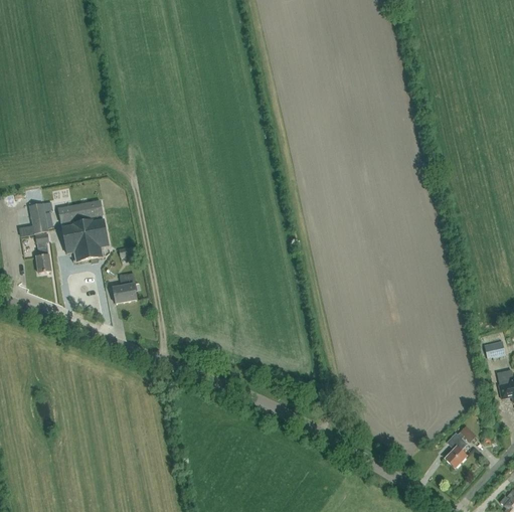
[(100,199),(57,207),(62,233),(61,233),(62,234),(64,240),(63,240),(63,241),(64,241),(66,252),(73,250),(74,260),(72,260),(72,261),(105,254),(105,253),(102,254),(101,245),(108,244),(106,233),(107,233),(107,232),(106,232),(105,226),(106,226),(105,225),(103,219),(102,214),(100,199)]
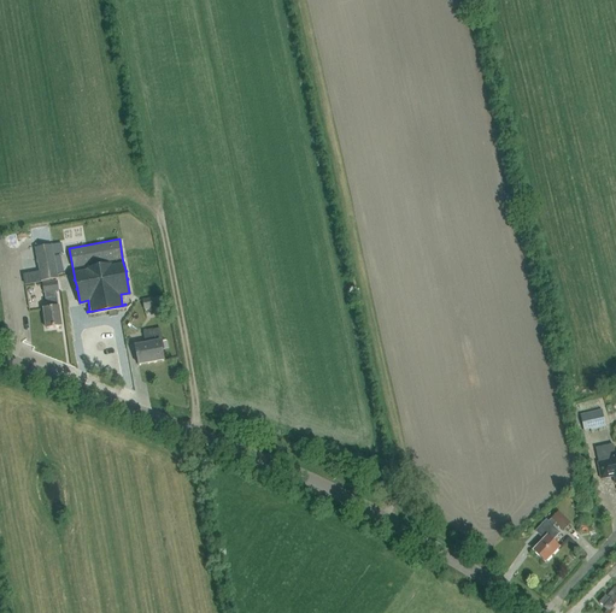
[(62,251),(60,241),(51,242),(53,252),(62,251)]
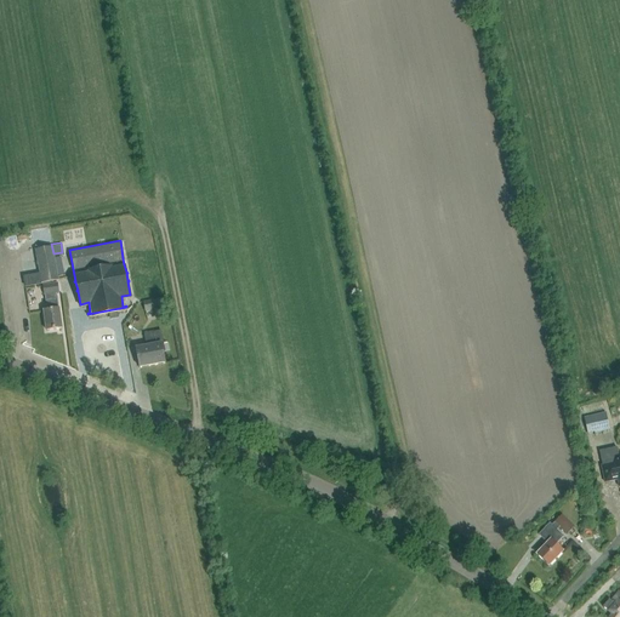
[(41,280),(57,278),(53,253),(51,244),(35,247),(41,280)]
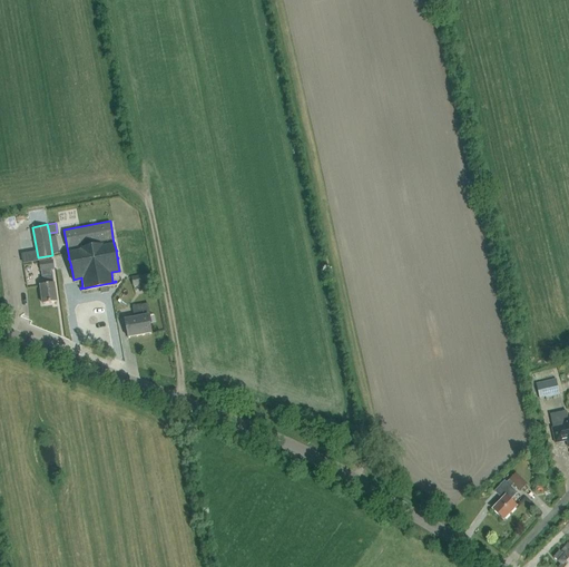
[(38,260),(40,269),(40,267),(50,266),(52,266),(51,257),(38,260)]
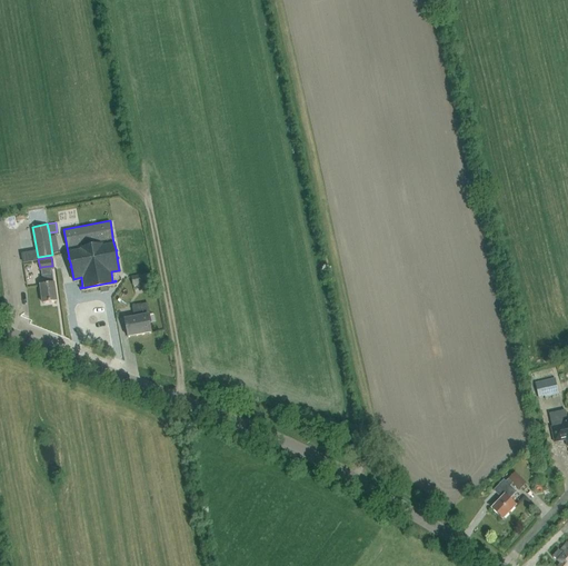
[(52,280),(50,266),(40,267),(42,281),(39,283),(41,300),(56,298),(53,280),(52,280)]
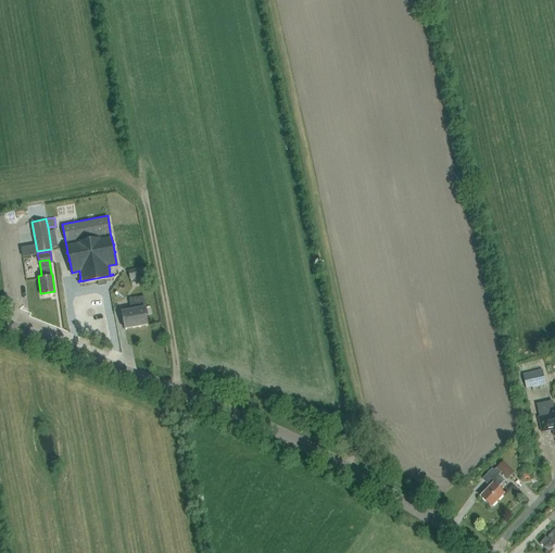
[(148,273),(146,265),(128,268),(129,277),(148,273)]
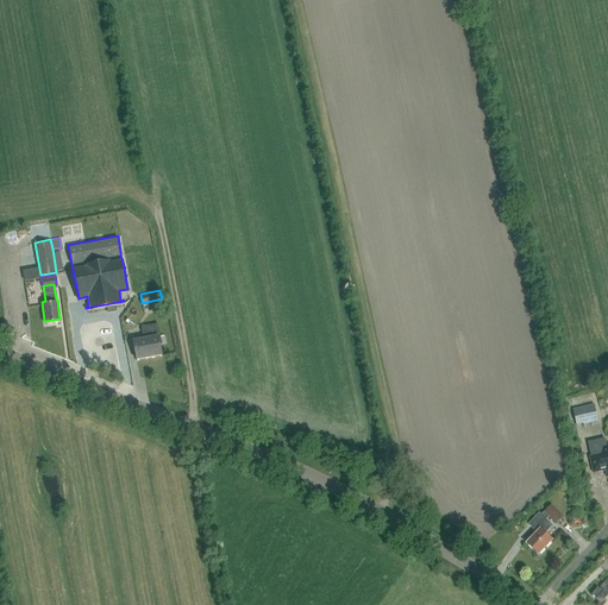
[(140,325),(143,336),(132,339),(136,358),(161,353),(158,341),(161,341),(157,321),(140,325)]
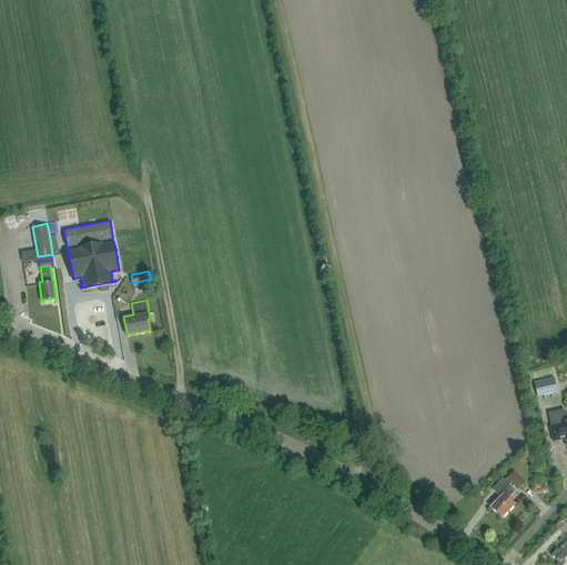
[(536,394),(556,390),(553,375),(533,380),(536,394)]
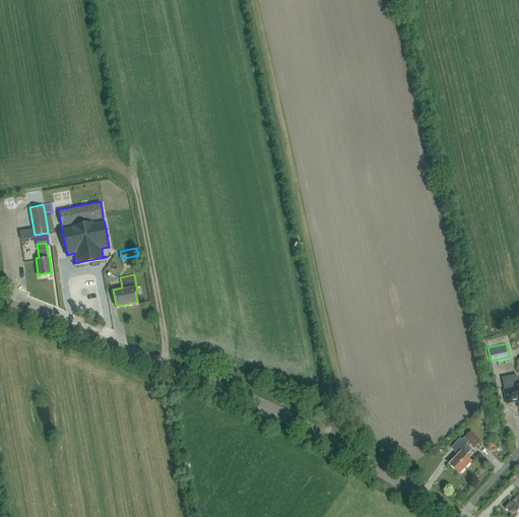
[(518,383),(518,384),(515,373),(501,376),(504,388),(502,388),(505,401),(516,399),(517,405),(518,404),(518,383)]
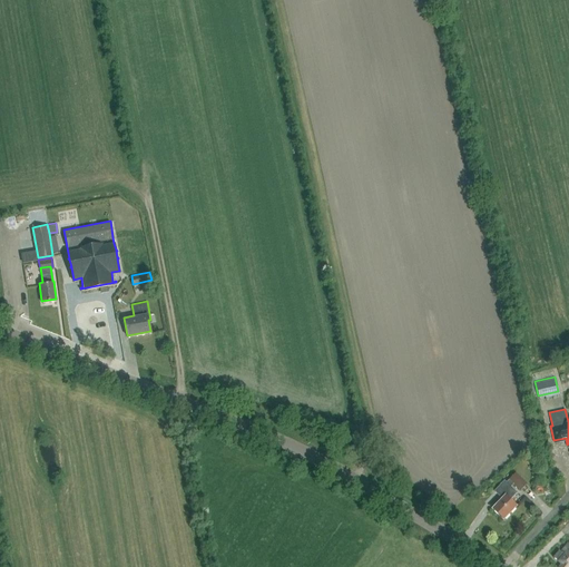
[(526,481),(514,471),(509,477),(519,488),(526,481)]
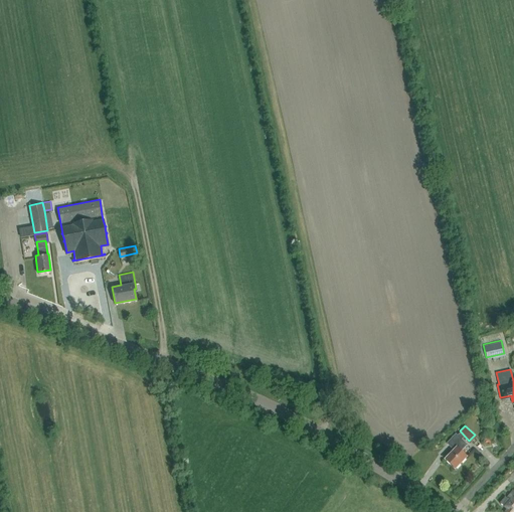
[(466,443),(455,432),(446,442),(453,449),(445,458),(454,467),(465,455),(460,450),(466,443)]
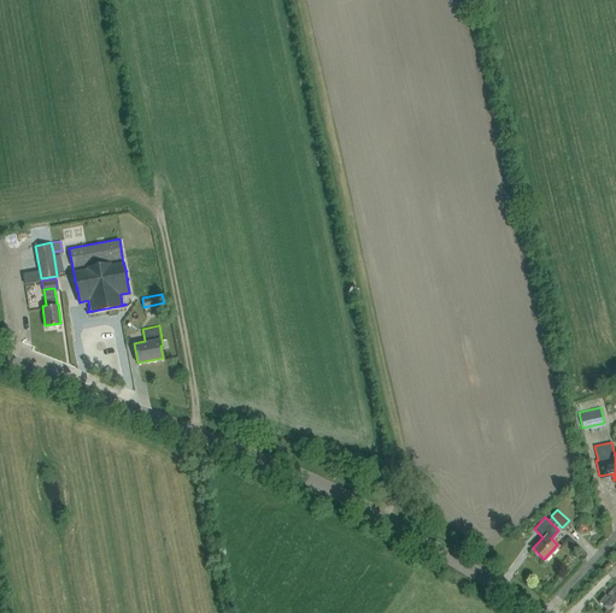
[(615,612),(615,583),(615,585),(614,584),(606,594),(604,593),(598,600),(608,607),(604,612),(605,612),(615,612)]
